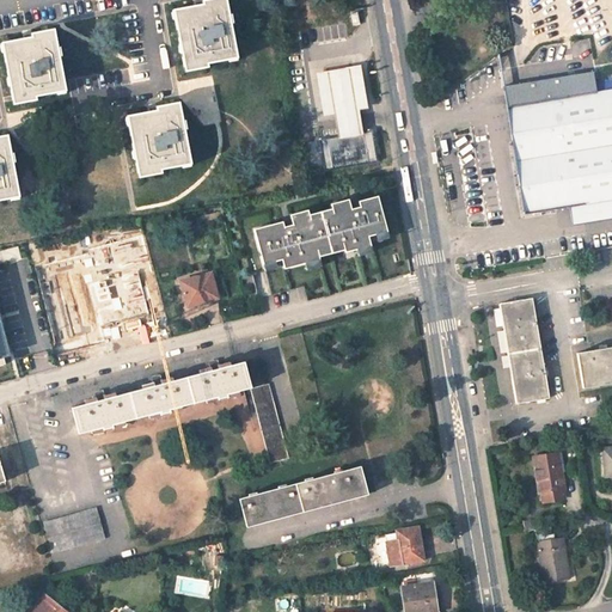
[(228,16),(225,0),(209,0),(202,1),(203,5),(196,6),(173,11),(175,19),(179,44),(182,53),(185,72),(207,68),(207,65),(227,60),(236,59),(237,57),(230,24),(228,16)]
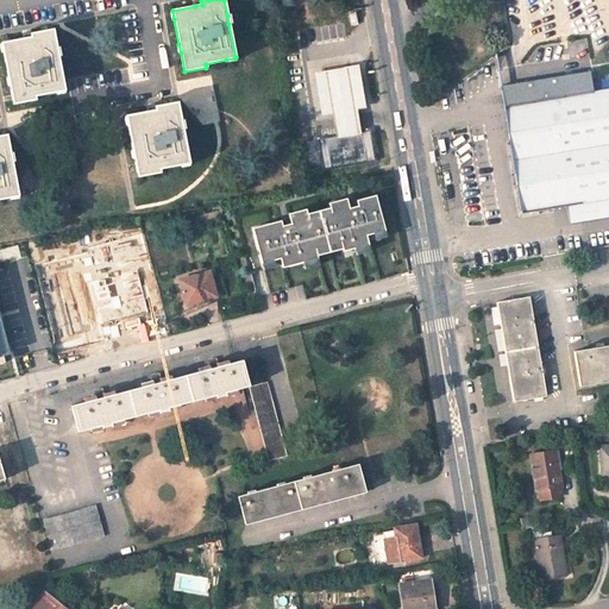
[(57,48),(54,30),(31,33),(31,37),(25,38),(1,43),(2,44),(4,52),(8,77),(10,86),(13,104),(36,100),(36,96),(56,92),(64,90),(66,90),(58,56),(57,48)]
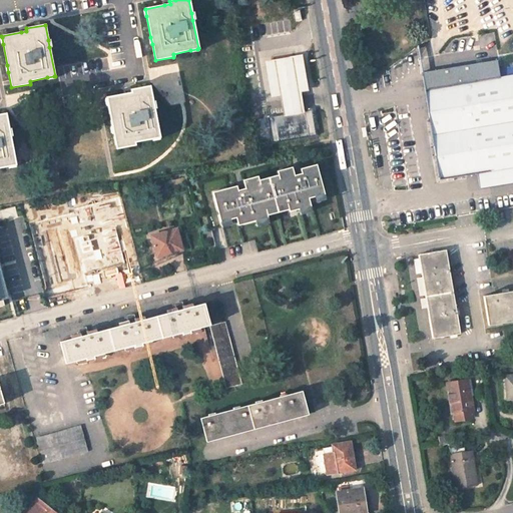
[(280,97),(283,115),(305,111),(302,93),(309,92),(303,55),(266,61),(273,98),(280,97)]
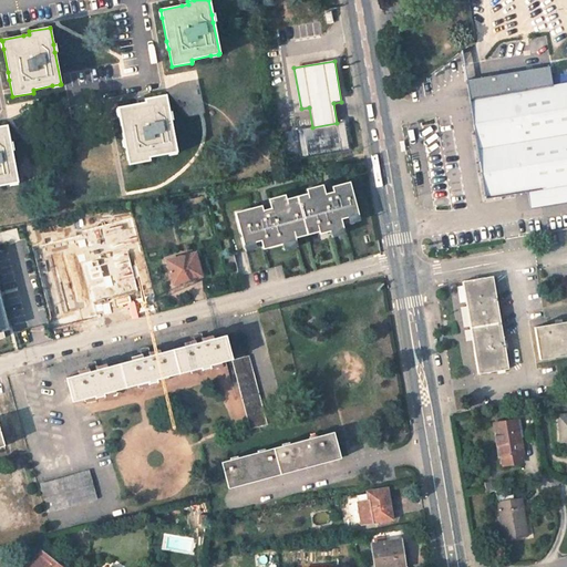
[(566,82),(471,99),(485,188),(496,198),(528,193),(527,192),(539,189),(539,191),(566,185),(566,82)]
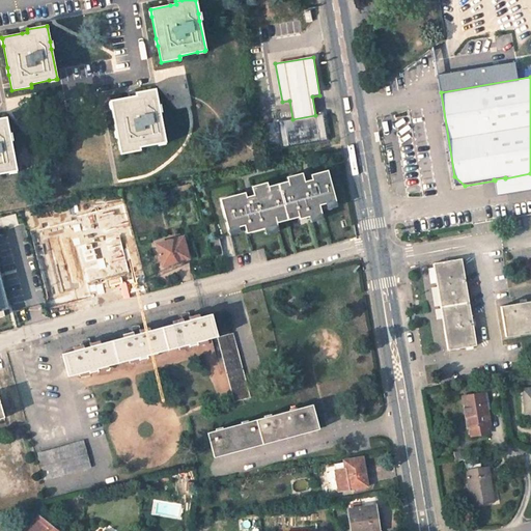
[(165,142),(156,89),(135,93),(136,96),(110,102),(112,109),(112,110),(116,131),(117,138),(120,155),(140,150),(139,147),(165,142)]
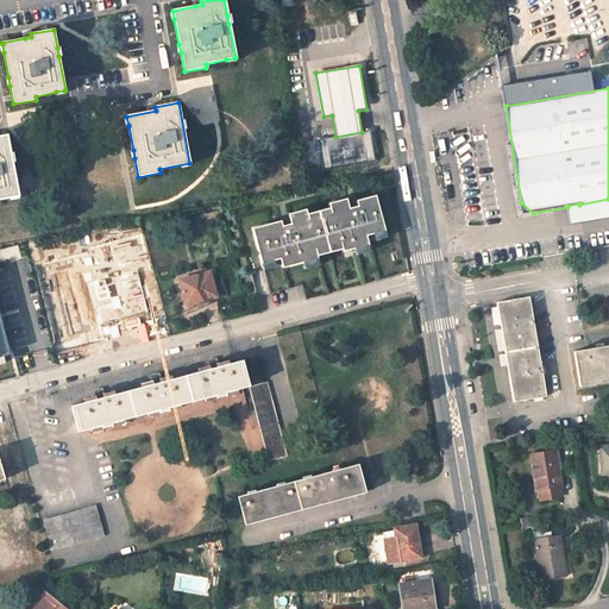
[(316,138),(322,170),(375,162),(370,129),(368,130),(368,131),(336,137),(319,139),(319,138),(316,138)]
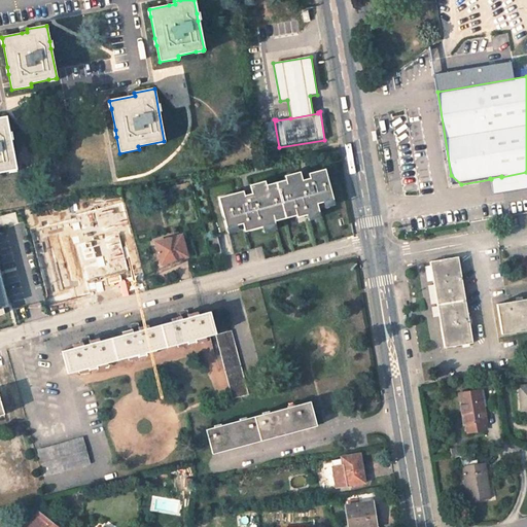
[(9,133),(6,116),(0,117),(0,172),(8,171),(15,170),(16,170),(11,140),(9,133)]
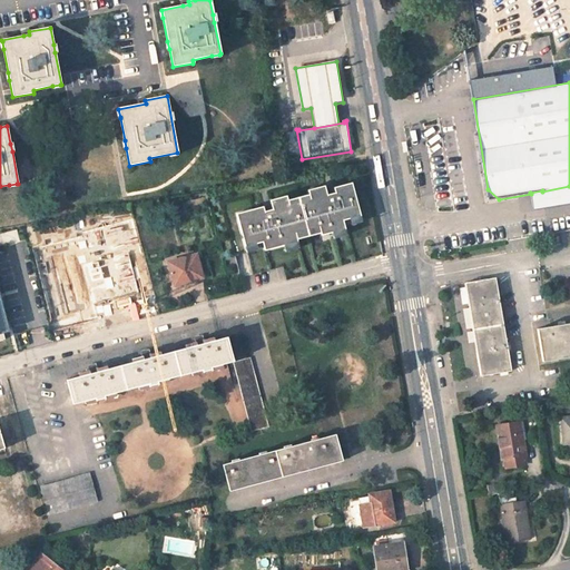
[(263,206),(236,214),(245,246),(262,242),(265,251),(297,242),(297,239),(295,233),(318,226),(321,233),(322,235),(345,228),(343,220),(361,215),(352,183),(334,187),(335,193),(337,200),(330,203),(327,195),(324,185),(308,189),(310,194),(311,198),(288,205),(287,199),(286,196),(271,200),(273,209),(275,218),(266,220),(264,212),(263,206)]
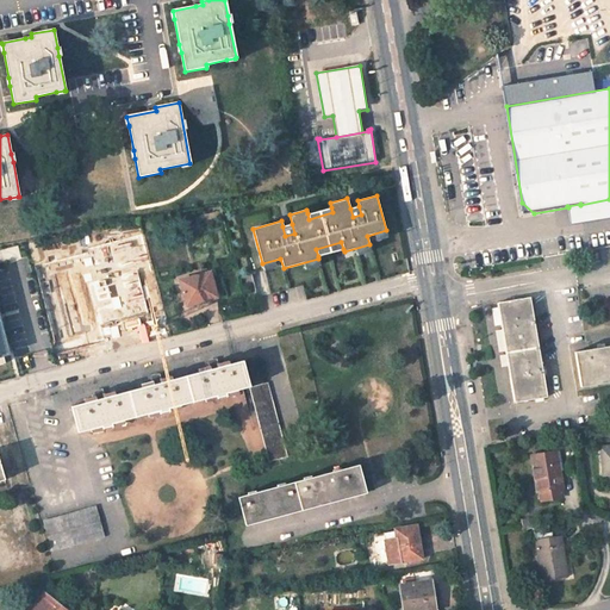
[(299,210),(297,200),(290,201),(292,211),(299,210)]
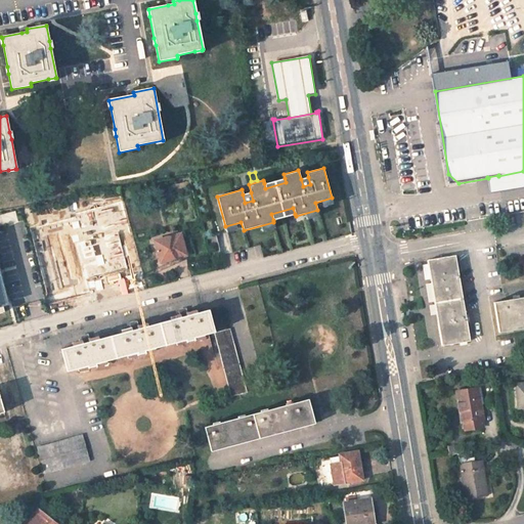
[(523,174),(523,172),(499,176),(501,191),(523,187),(523,174)]
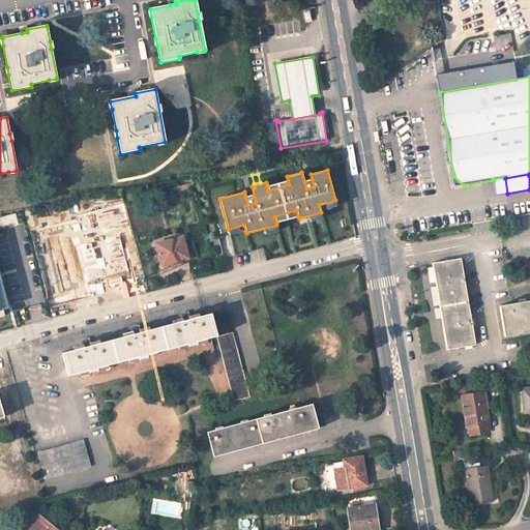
[(453,176),(454,186),(464,185),(453,176)]
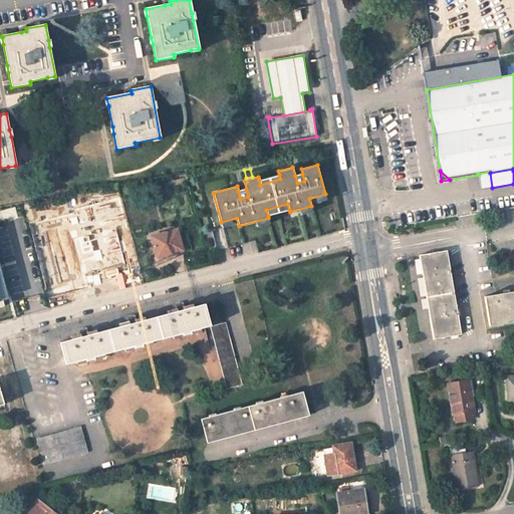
[(302,174),(295,176),(297,183),(304,181),(302,174)]
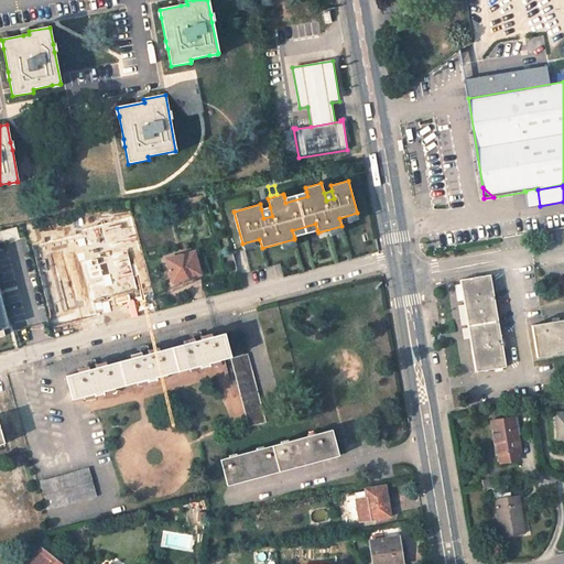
[(306,192),(284,197),(285,203),(307,196),(306,192)]
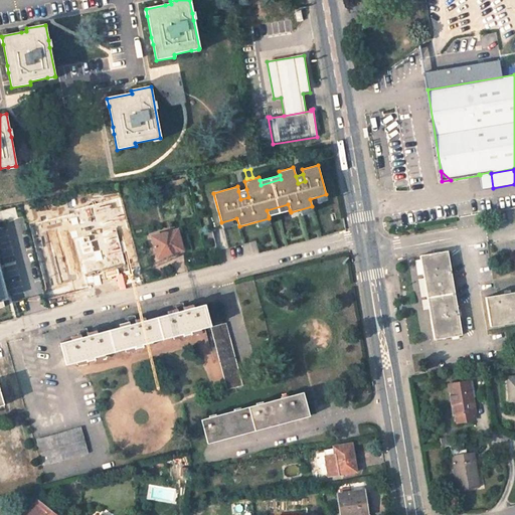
[(162,193),(159,184),(150,186),(152,195),(162,193)]
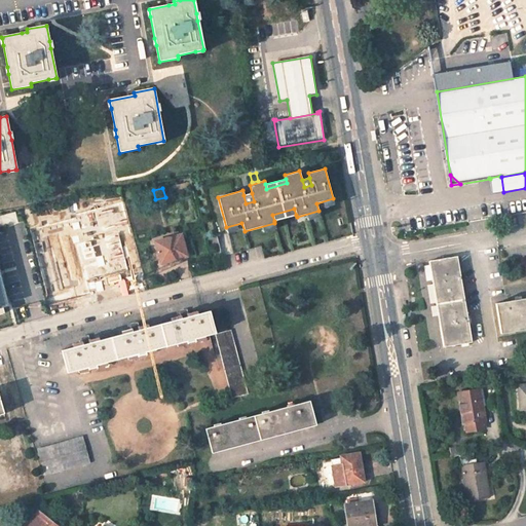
[(252,193),(243,195),(246,203),(254,201),(252,193)]
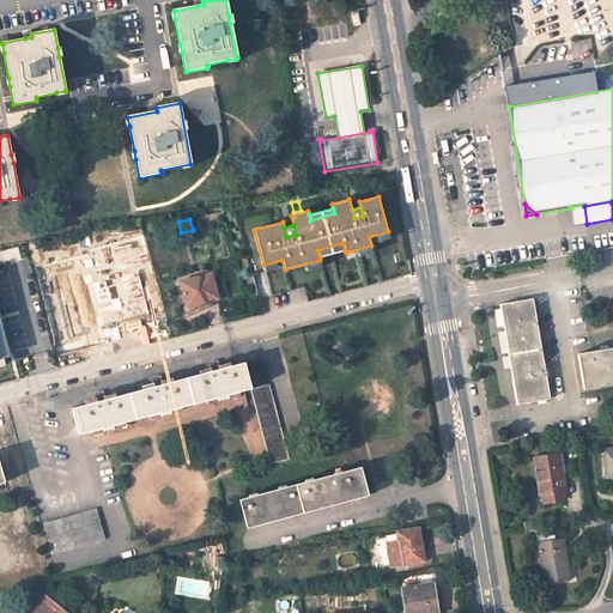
[(110,249),(107,235),(96,238),(99,252),(110,249)]
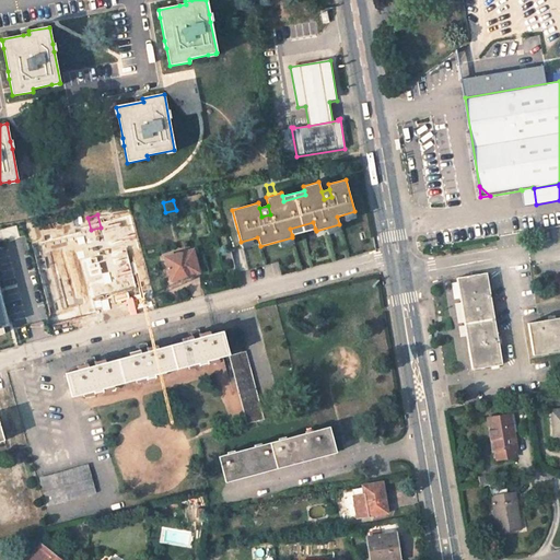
[(31,235),(39,233),(36,220),(24,222),(27,236),(31,235)]
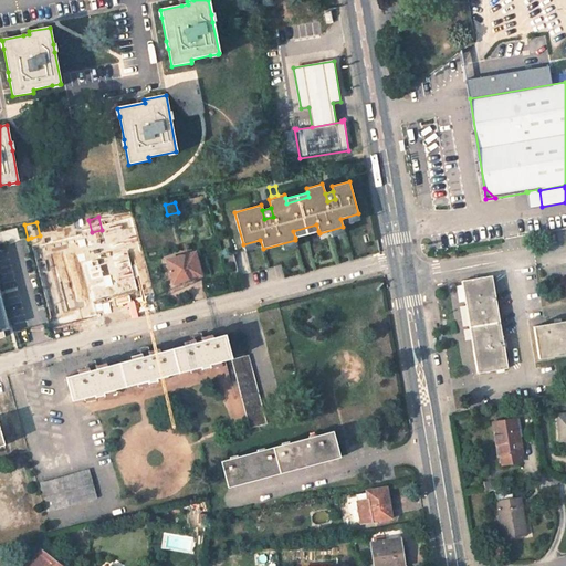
[(316,224),(293,231),(295,238),(318,231),(316,224)]
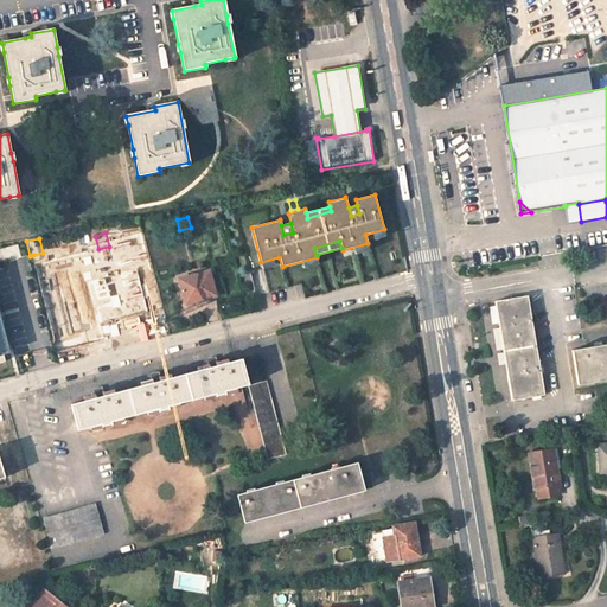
[(36,266),(45,263),(43,253),(33,255),(36,266)]
